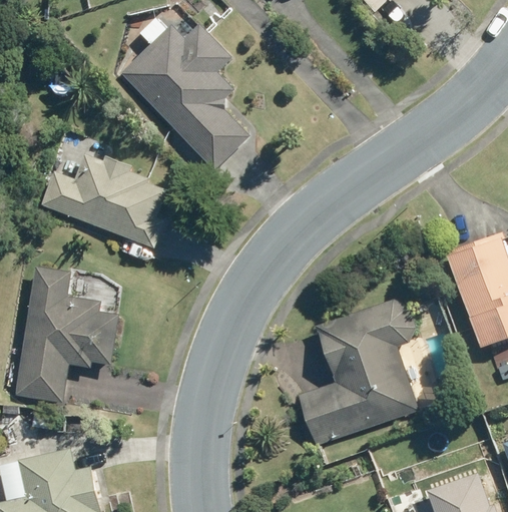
[(362,0),(374,13),(388,0),(362,0)]
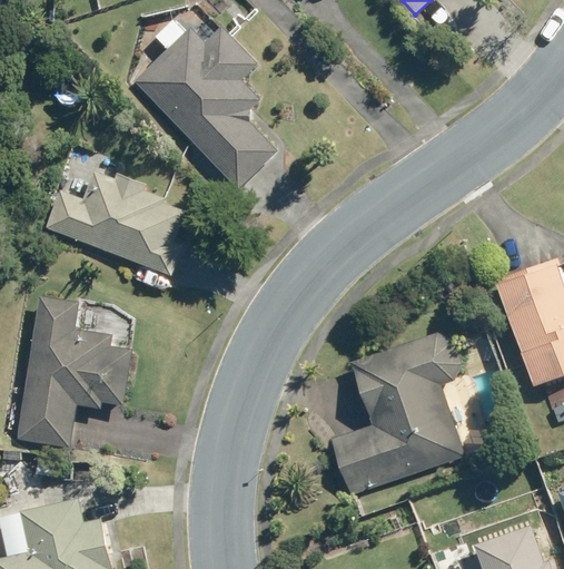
[(132,81),(238,189),(278,150),(249,120),(250,109),(260,99),(241,79),(257,61),(220,27),(205,41),(189,26),(132,81)]
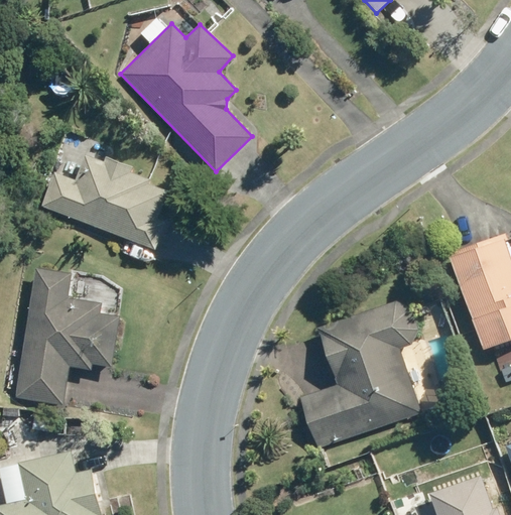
[(53,170),(40,206),(154,249),(164,223),(155,219),(167,189),(148,182),(150,177),(132,170),(134,166),(106,155),(104,161),(86,154),(77,179),(53,170)]
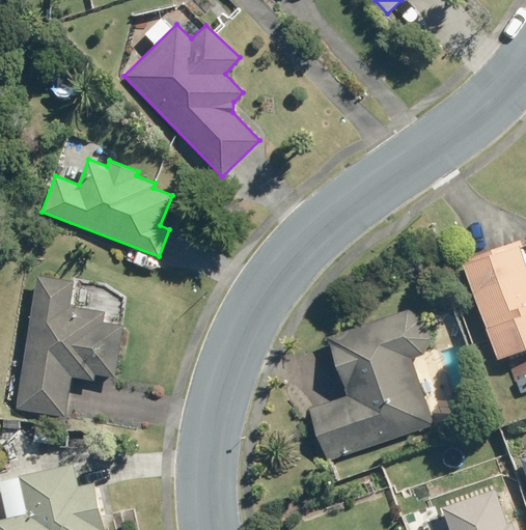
[(466,260),(499,358),(525,347),(525,248),(523,241),(466,260)]
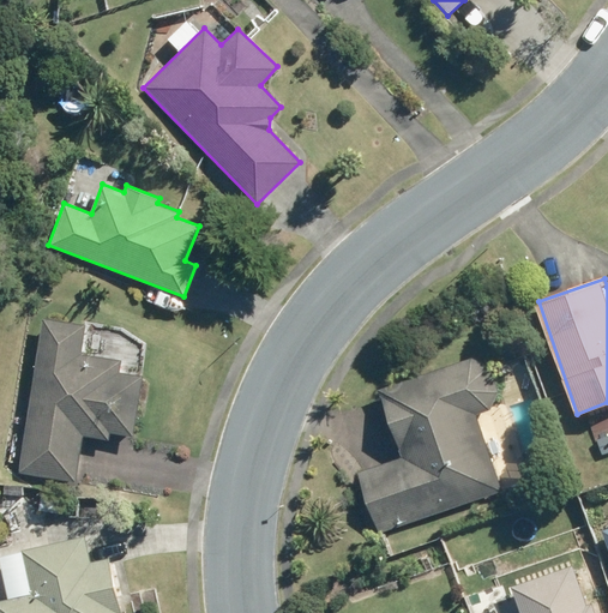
[(119,372),(120,361),(80,354),(85,325),(42,319),(18,472),(74,480),(82,436),(109,440),(110,433),(132,436),(142,377),(119,372)]
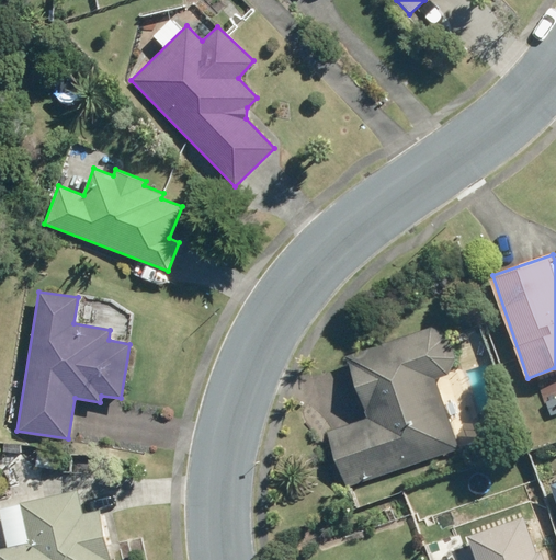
[(376,425),(338,437),(355,492),(471,456),(447,385),(456,383),(465,364),(457,342),(443,334),(355,362),(376,425)]
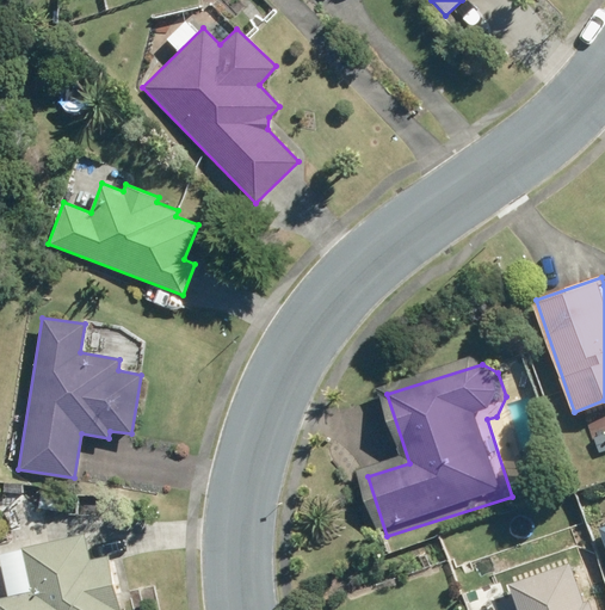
[(57,495),(39,494),(38,507),(56,510),(57,495)]
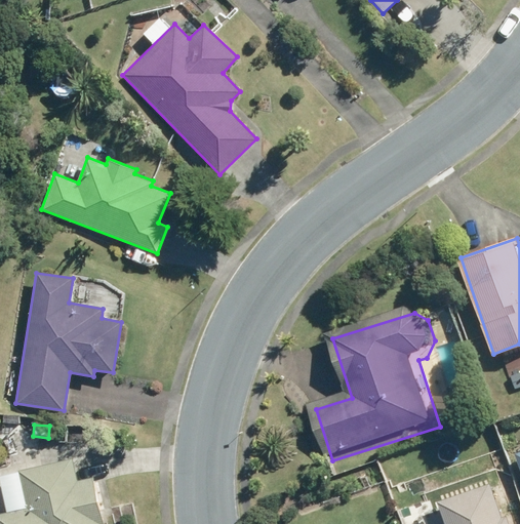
[(18,470),(26,508),(0,513),(0,523),(103,523),(92,477),(77,480),(72,458),(18,470)]
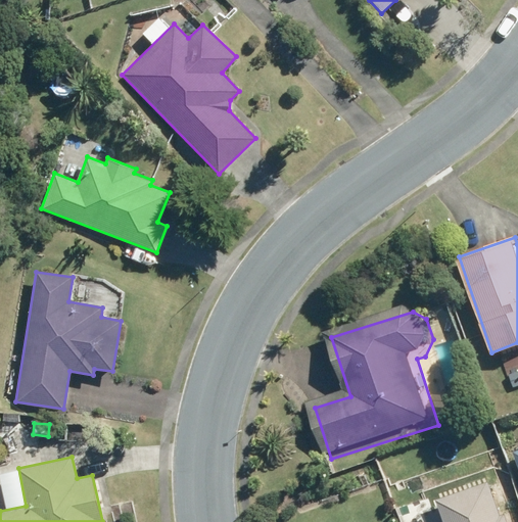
[(507,521),(505,514),(501,515),(488,481),(436,500),(443,521),(507,521)]
